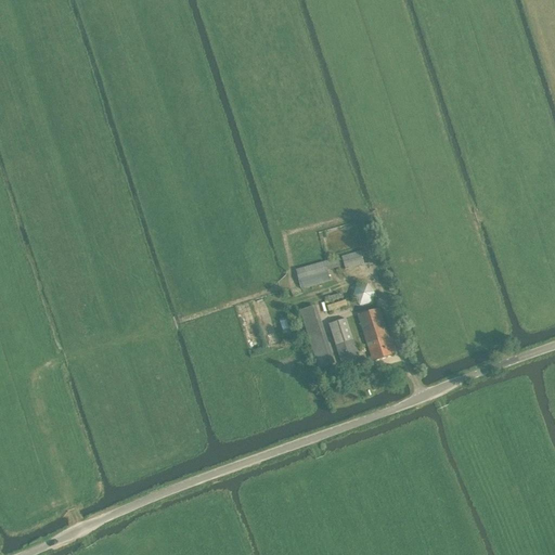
[(341,257),(345,270),(364,265),(360,252),(341,257)]
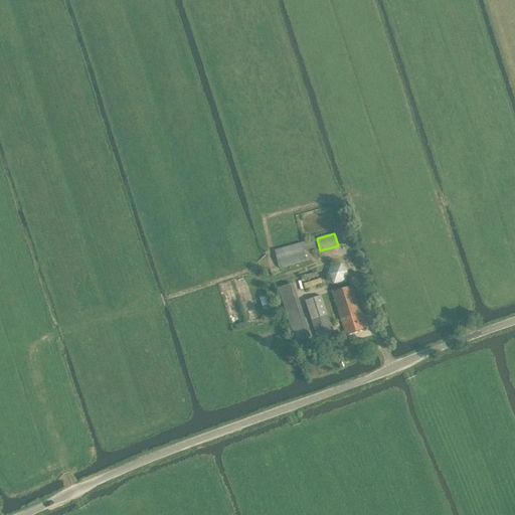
[(302,243),(294,245),(274,250),(279,269),(307,262),(304,251),(316,248),(313,239),(302,243)]
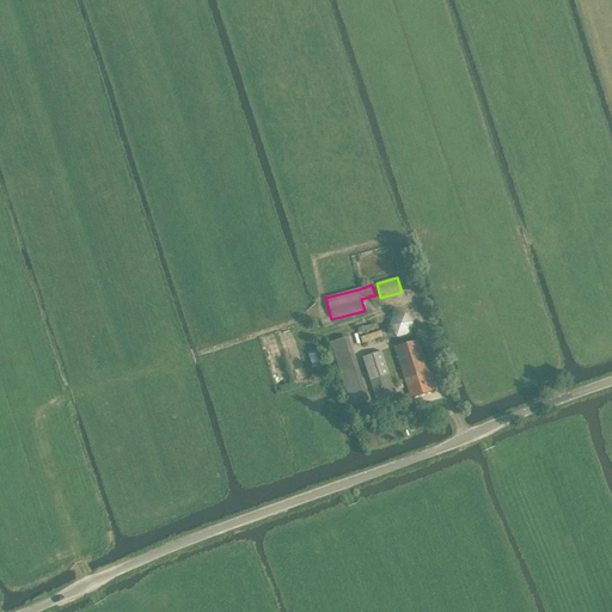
[(392,316),(387,328),(397,337),(409,336),(414,323),(405,313),(392,316)]
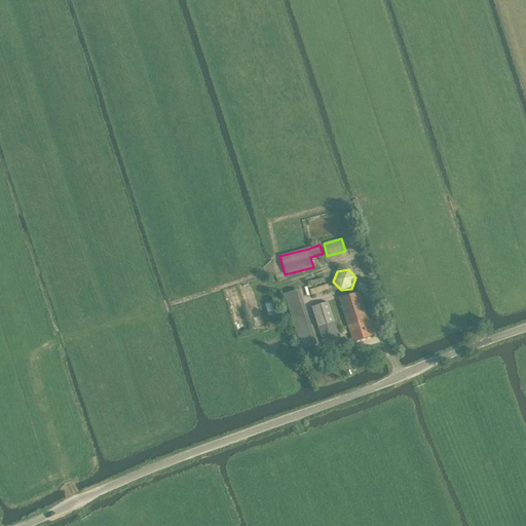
[(301,349),(316,345),(299,290),(285,295),(301,349)]
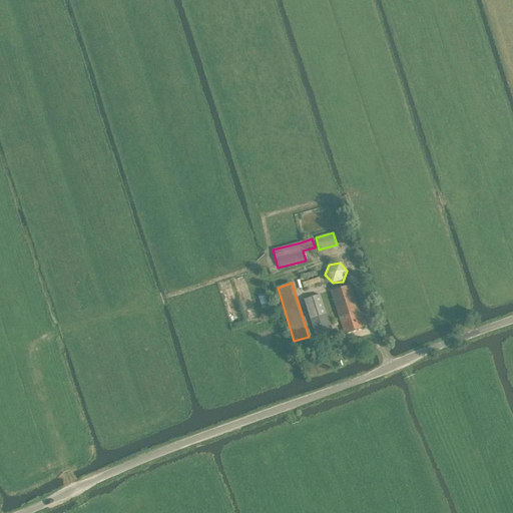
[(351,286),(331,292),(345,334),(364,328),(351,286)]
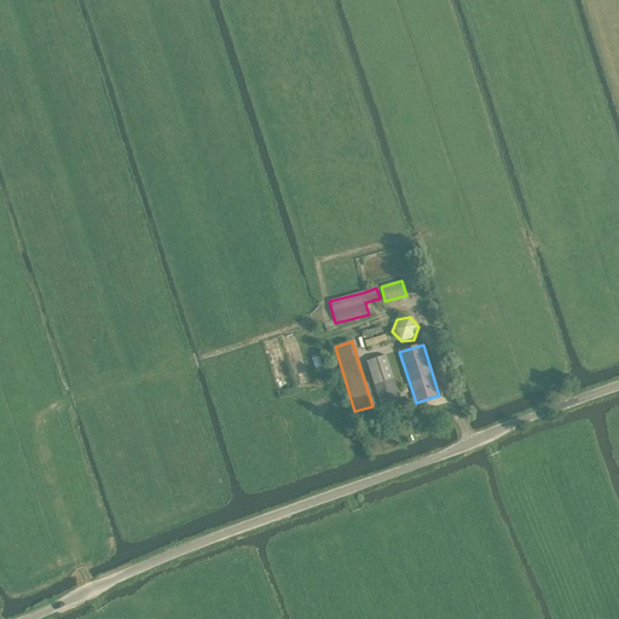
[(366,362),(374,385),(382,409),(400,401),(386,356),(366,362)]
